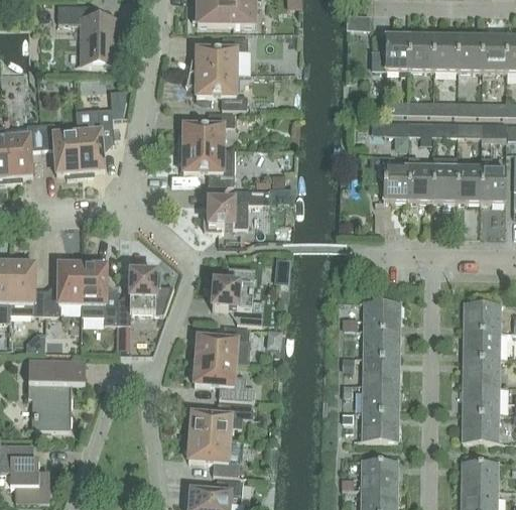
[(255,1),(261,1),(261,0),(197,0),(197,2),(192,2),(191,21),(197,21),(197,24),(254,25),(255,1)]
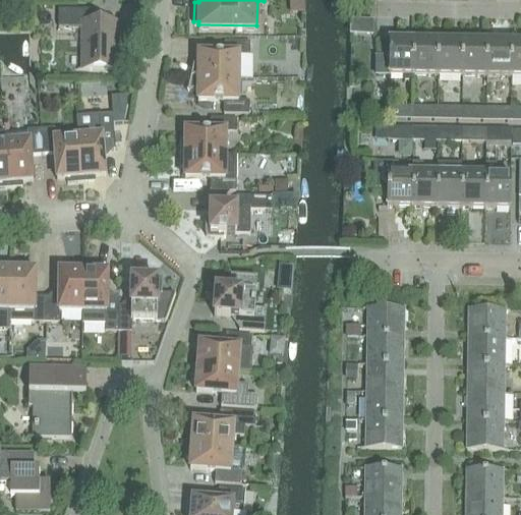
[(115,18),(91,18),(91,6),(58,5),(58,23),(84,23),(84,65),(116,65),(116,53),(113,53),(114,19),(115,19),(115,18)]
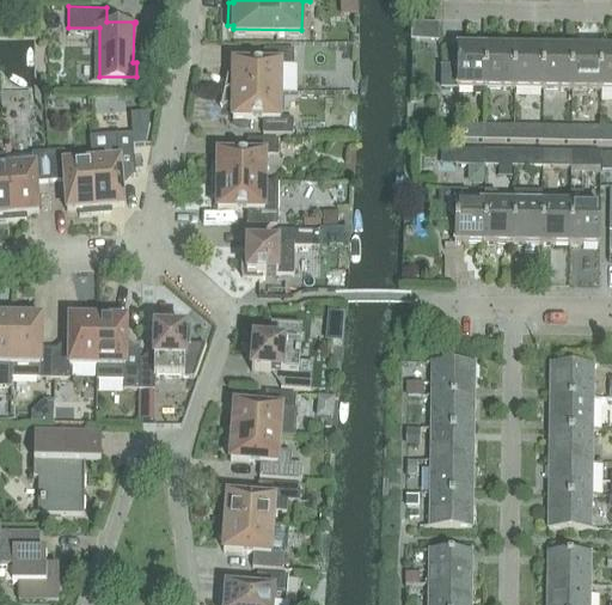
[(457,84),(485,84),(487,43),(457,42),(457,84)]
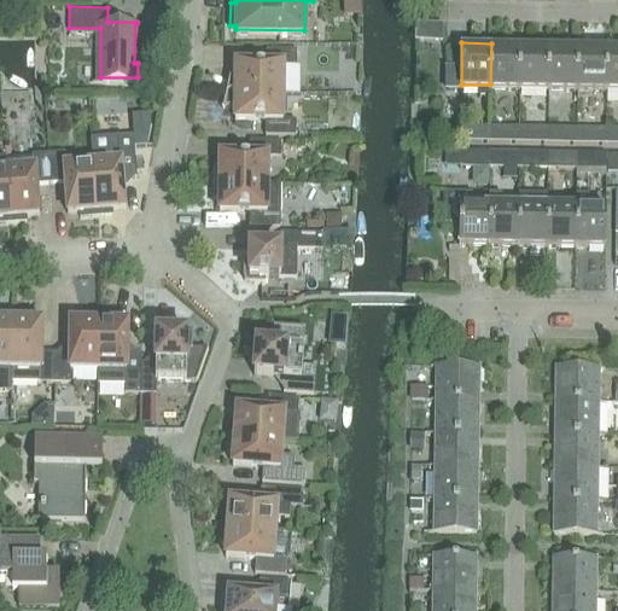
[(490,85),(519,85),(520,44),(491,44),(490,85)]
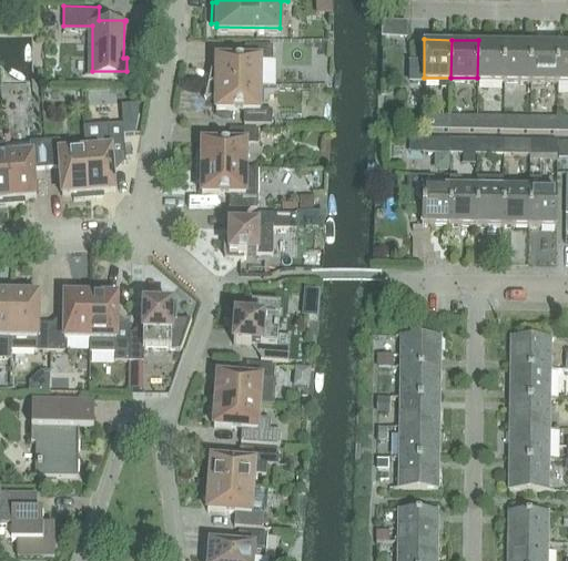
[(477,78),(504,79),(505,40),(478,40),(477,78)]
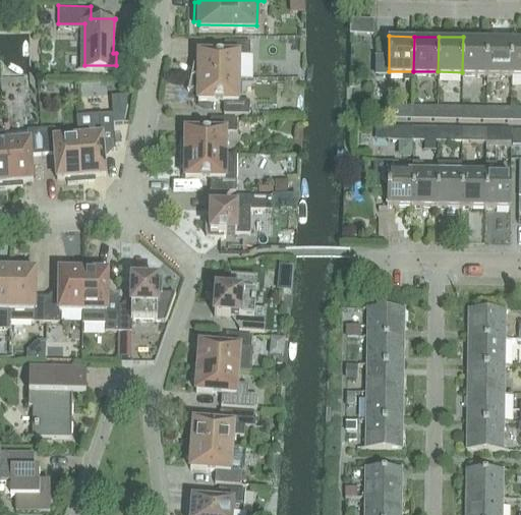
[(462,72),(486,72),(487,38),(463,37),(462,72)]
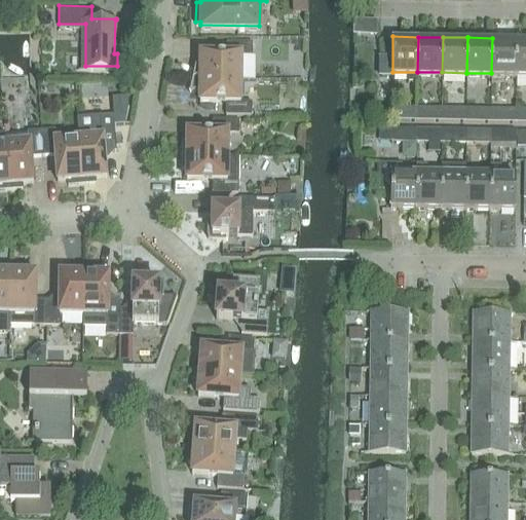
[(195,61),(192,74),(240,75),(240,52),(252,52),(253,38),(226,38),(226,50),(200,50),(200,61),(195,61)]
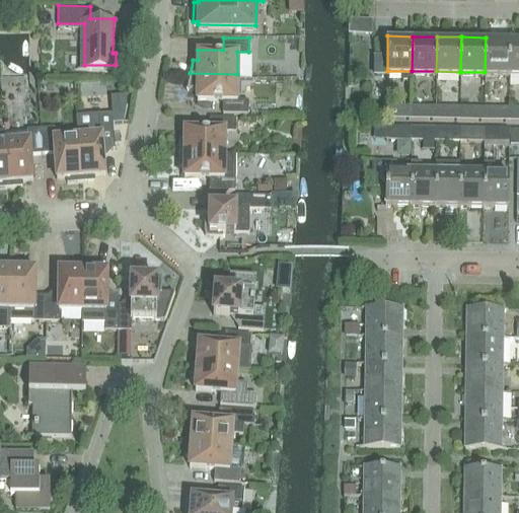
[(485,72),(509,72),(510,38),(486,38),(485,72)]
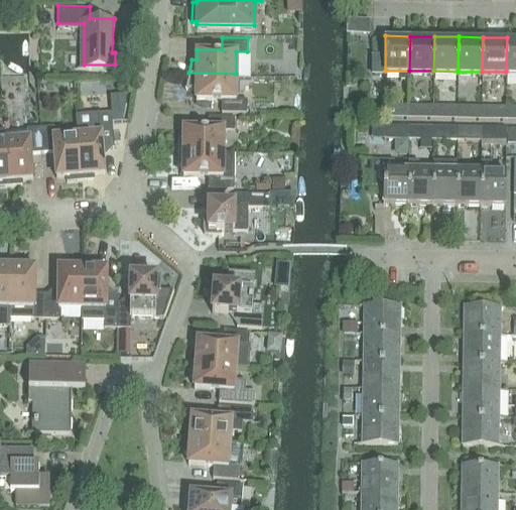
[(506,72),(515,72),(515,37),(507,37),(506,72)]
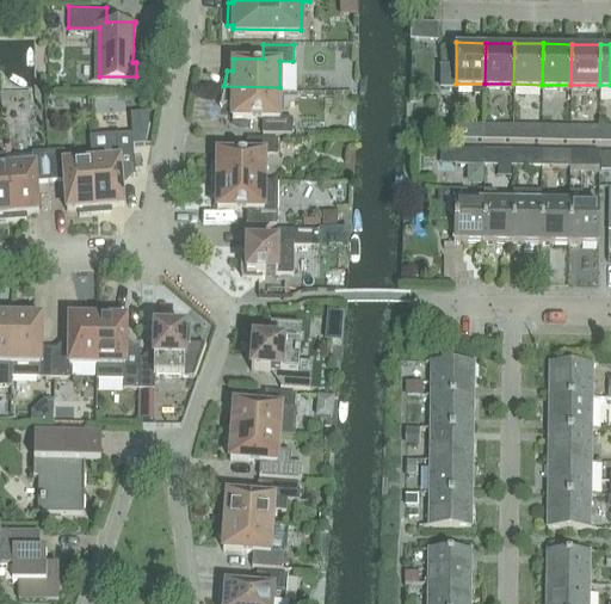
[(279,87),(223,86),(220,103),(232,103),(232,115),(263,115),(263,129),(292,130),(292,113),(278,113),(279,87)]
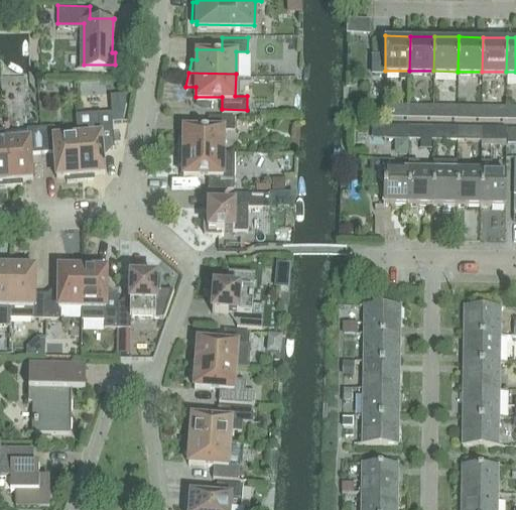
[(384,101),(384,114),(399,115),(399,101),(384,101)]
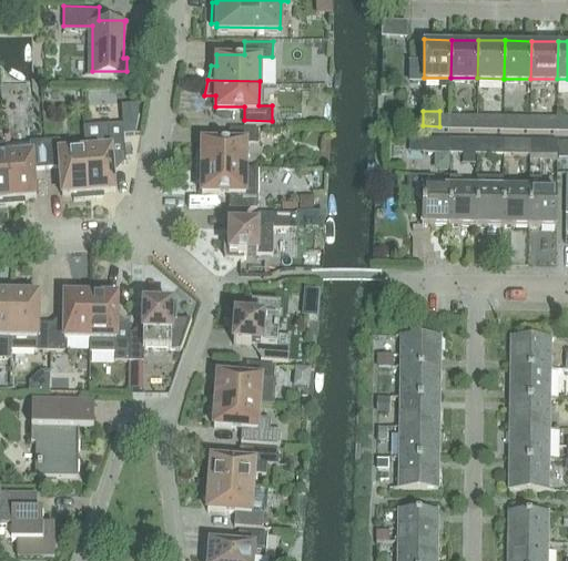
[(450,111),(450,126),(467,126),(467,112),(450,111)]
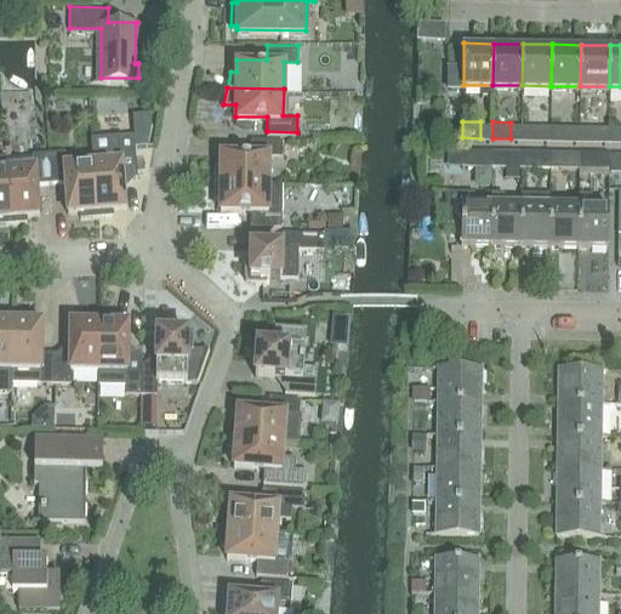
[(540,138),(540,123),(522,123),(522,138),(540,138)]
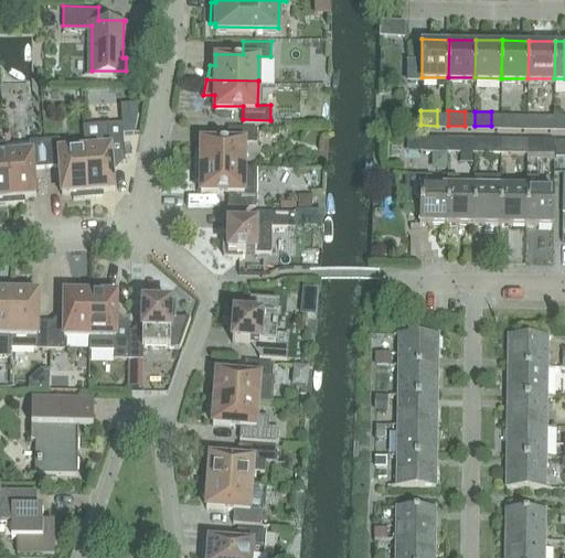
[(518,127),(518,111),(501,111),(501,126),(518,127)]
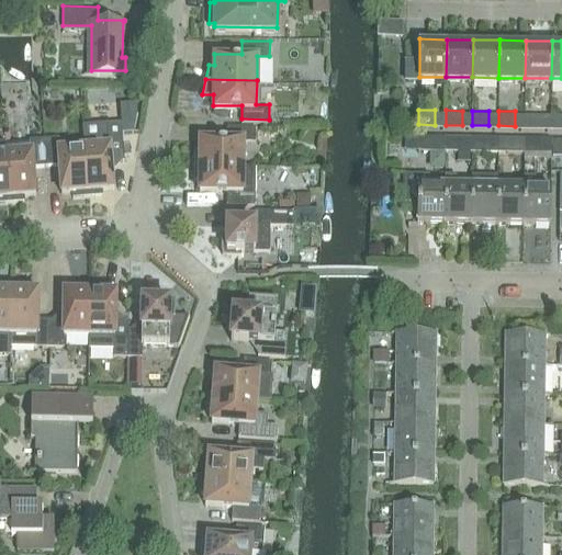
[(541,126),(541,112),(525,111),(525,126),(541,126)]
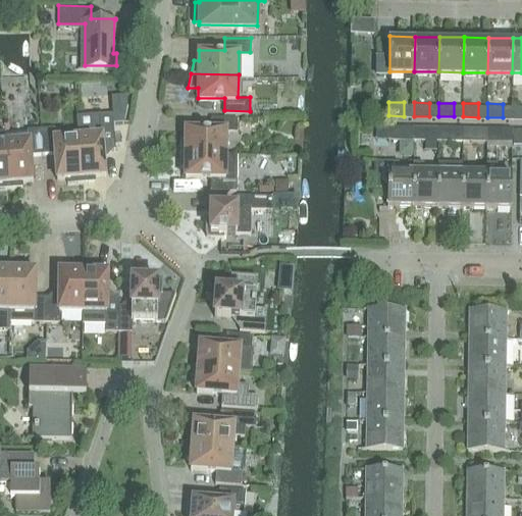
[(521,117),(521,103),(512,104),(511,117),(521,117)]
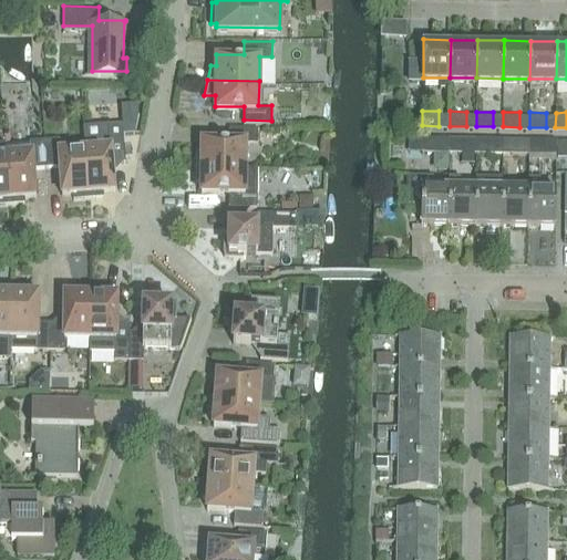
[(122,120),(123,131),(134,130),(137,114),(122,115),(122,120)]
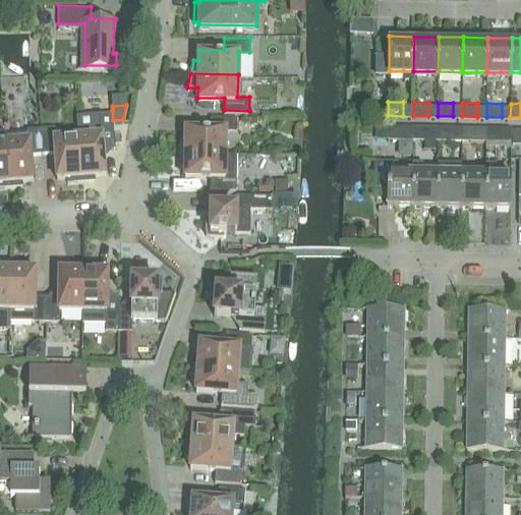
[(76,112),(77,134),(81,179),(95,178),(95,173),(104,172),(103,147),(115,146),(113,120),(112,110),(76,112)]
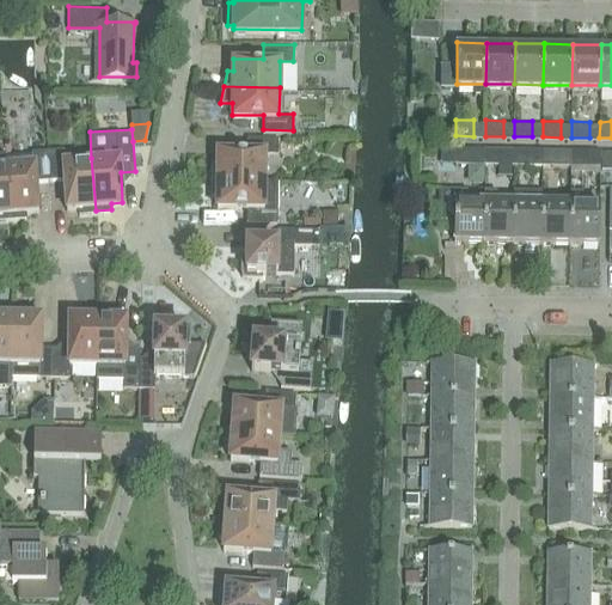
[(212,160),(212,177),(264,177),(264,151),(279,151),(279,135),(249,134),(248,150),(218,148),(218,160),(212,160)]
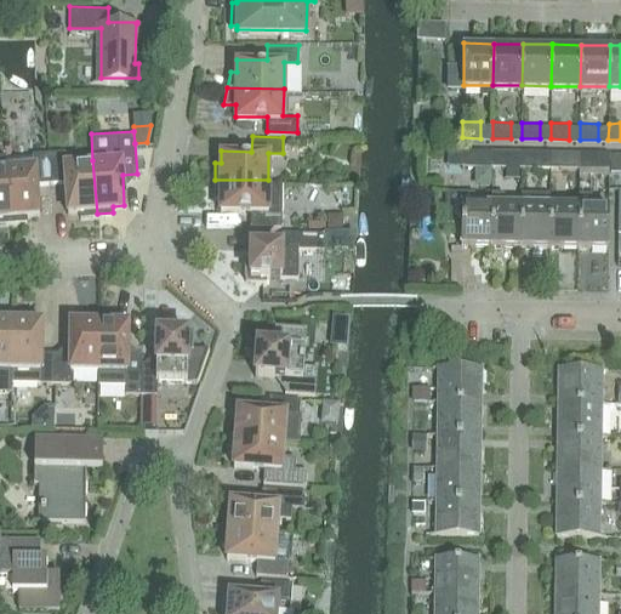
[(64,148),(49,149),(51,180),(66,178),(68,210),(80,209),(80,215),(97,214),(92,160),(66,161),(64,148)]
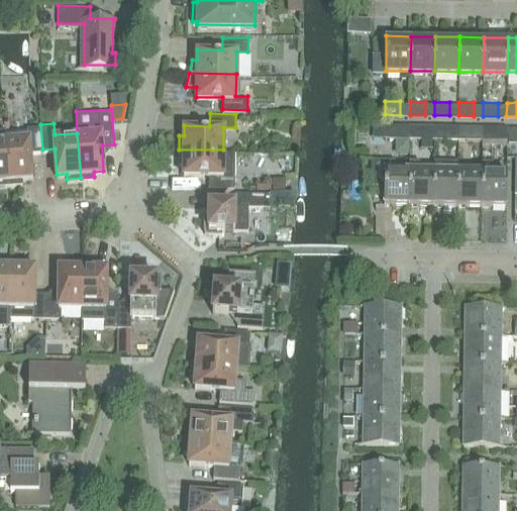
[(409,136),(409,123),(394,123),(394,135),(409,136)]
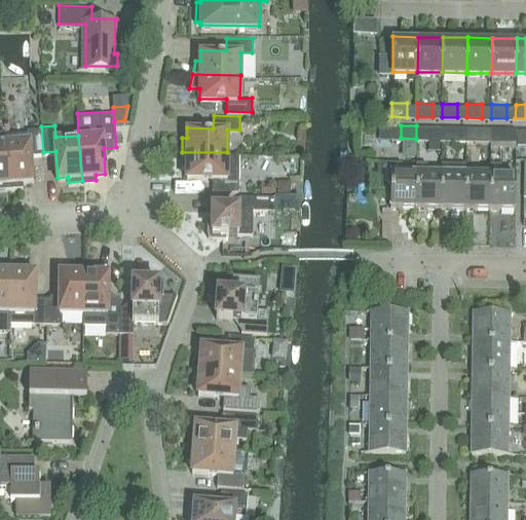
[(424,125),(424,139),(441,139),(441,125),(424,125)]
